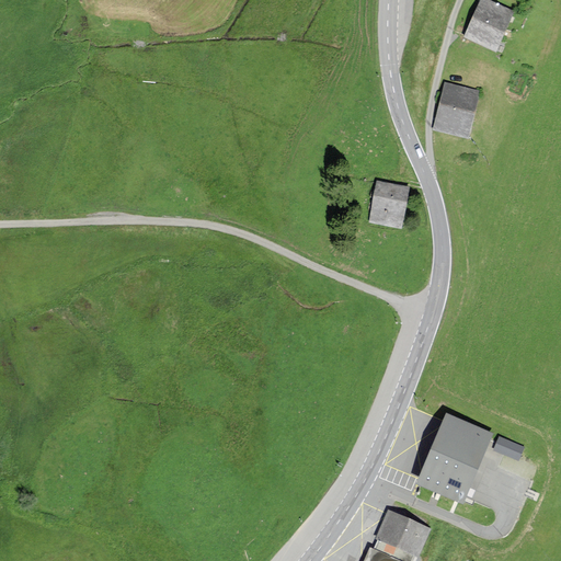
[(514,9),(490,0),(480,0),(466,36),(499,49),(514,9)]
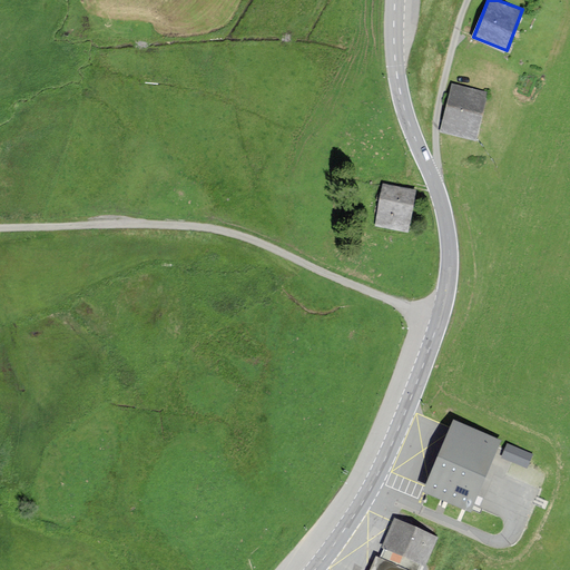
[(488,92),(451,84),(440,133),(477,141),(488,92)]
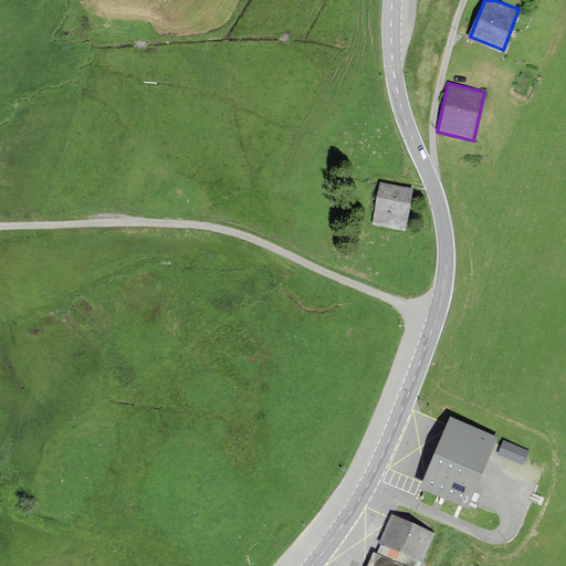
[(412,185),(381,180),(375,220),(407,224),(412,185)]
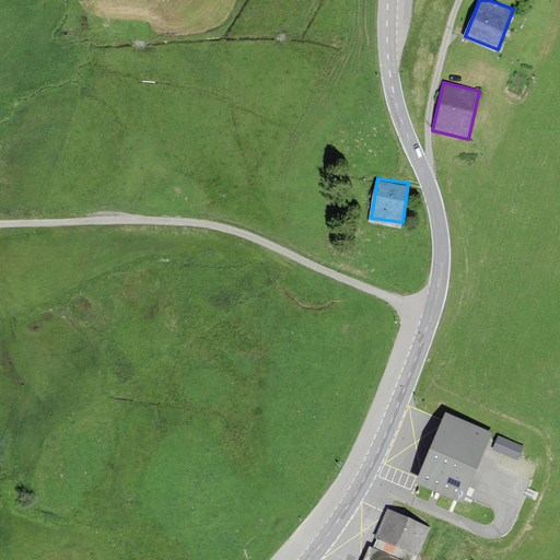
[(491,432),(443,412),(415,483),(462,503),(491,432)]
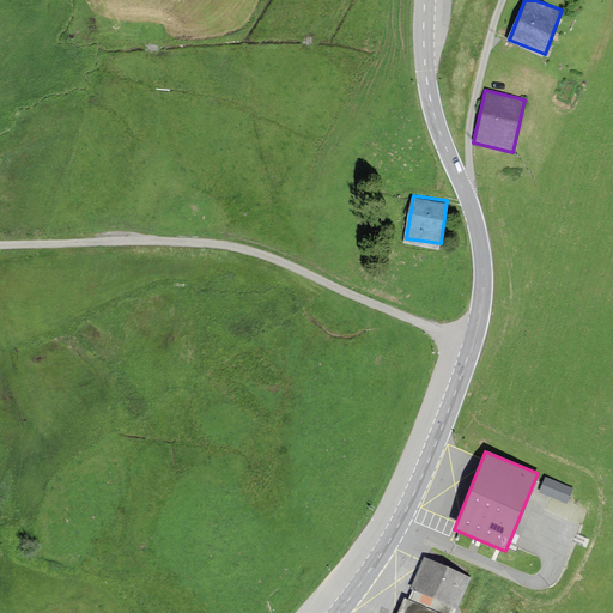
[(574,489),(545,477),(539,492),(566,504),(574,489)]
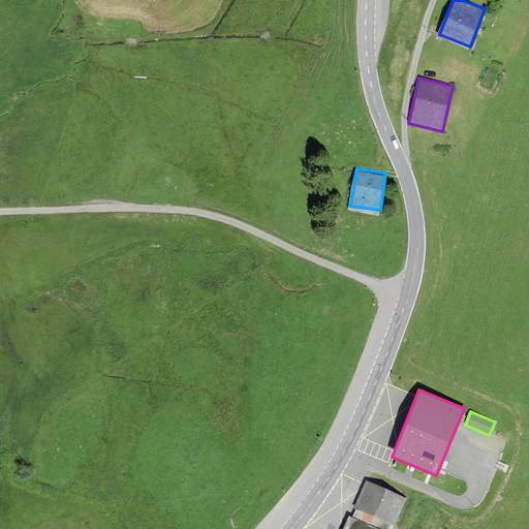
[(391,528),(404,500),(366,484),(345,528),(391,528)]
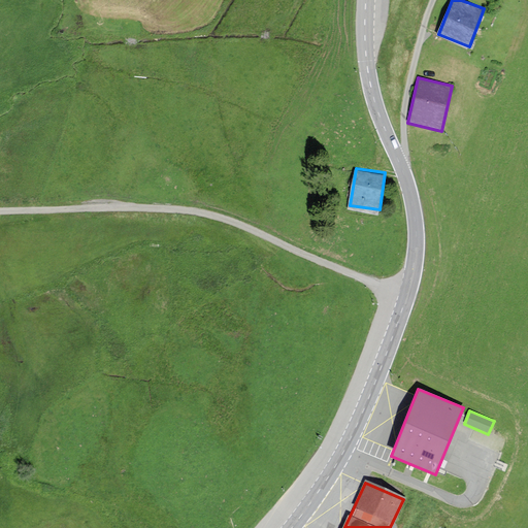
All buildings are outlined.
